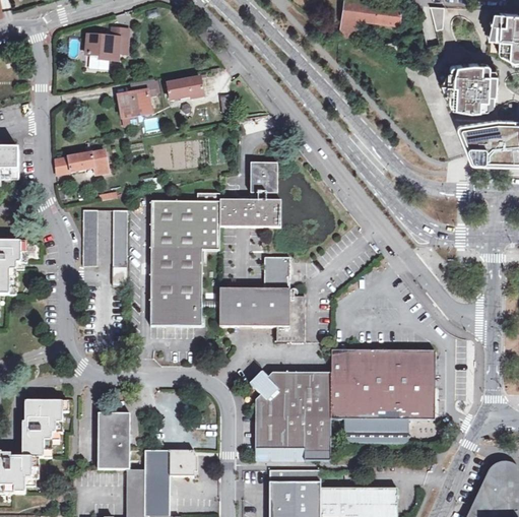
[(341,0),(339,14),(354,16),(396,21),(397,3),(378,0),(341,0)]
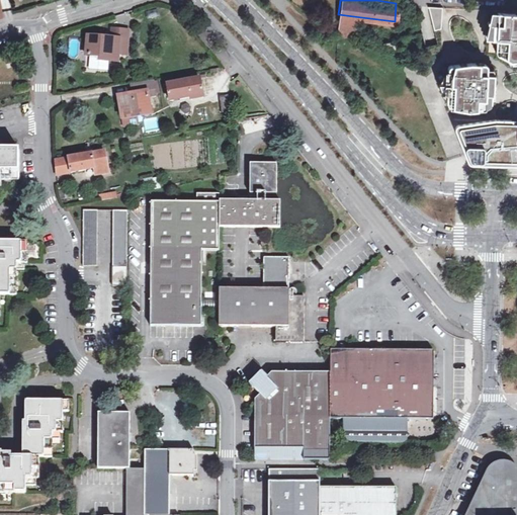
[(439,5),(426,4),(433,27),(440,26),(439,5)]
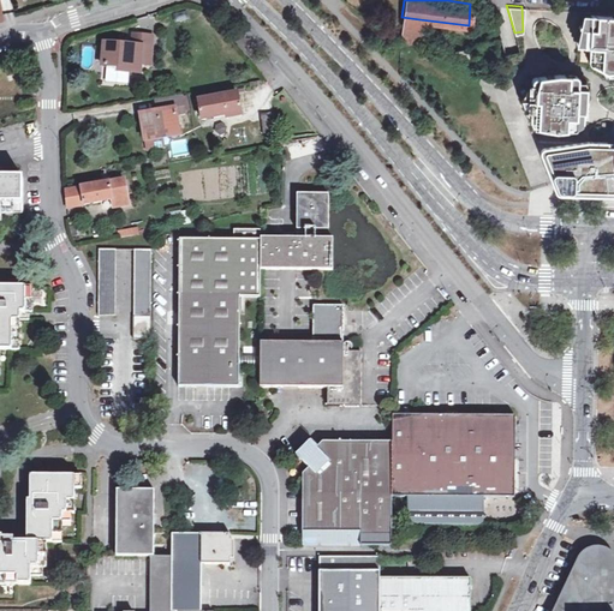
[(586,19),(582,19),(580,42),(586,43),(585,55),(585,57),(586,58),(588,59),(603,67),(613,66),(613,11),(588,11),(586,19)]
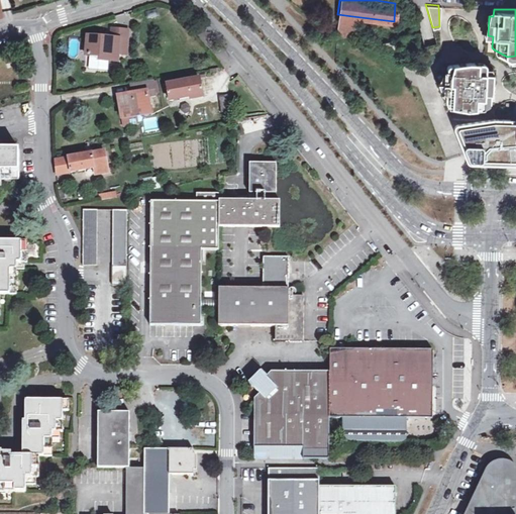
[(352,16),(337,14),(335,32),(350,34),(352,16)]
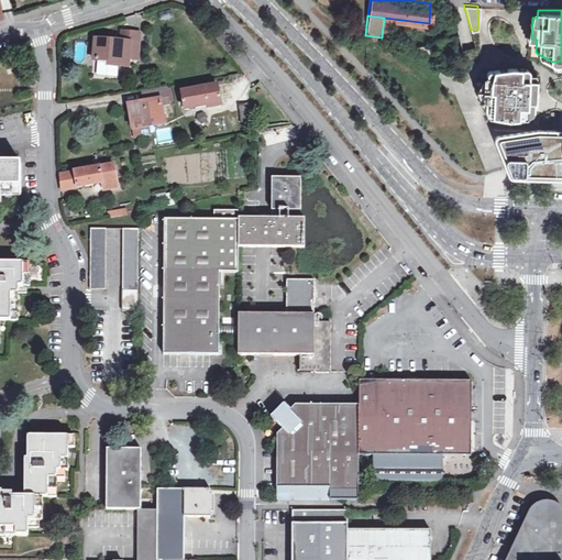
[(122,39),(98,36),(97,42),(94,42),(92,57),(107,58),(107,64),(127,66),(128,54),(136,55),(139,31),(123,30),(122,39)]
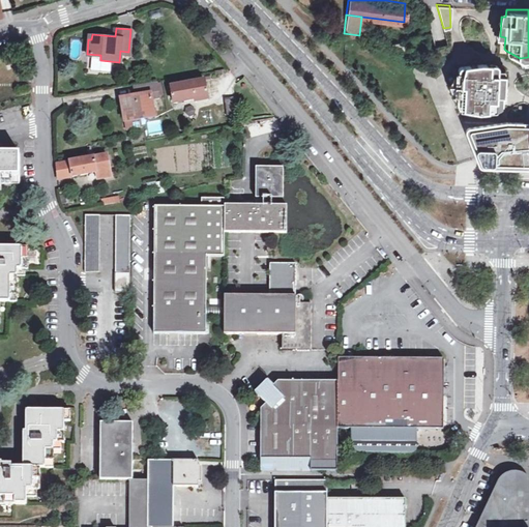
[(412,56),(412,52),(412,46),(400,42),(399,39),(390,41),(392,50),(412,56)]
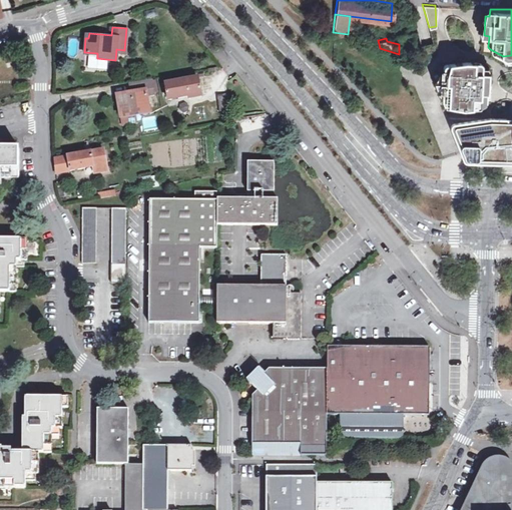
[(414,59),(404,56),(402,63),(412,66),(414,59)]
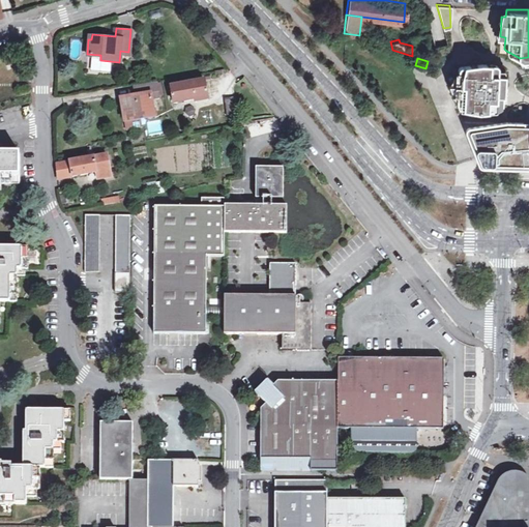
[(494,62),(480,61),(459,64),(458,64),(457,65),(457,66),(456,66),(451,85),(457,107),(477,110),(498,108),(502,105),(502,95),(503,85),(504,74),(496,72),(496,64),(496,63),(495,62),(494,62)]
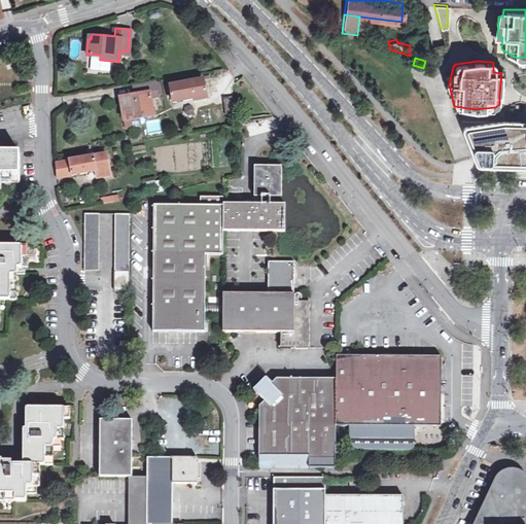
[(172,99),(193,95),(194,98),(206,96),(202,76),(169,82),(172,99)]
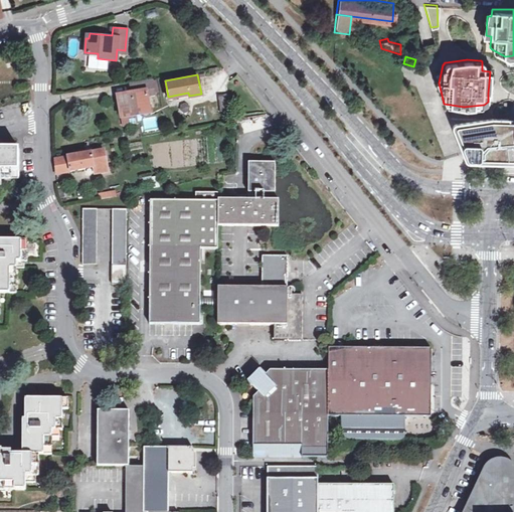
[(144,76),(127,79),(129,89),(131,89),(146,86),(144,76)]
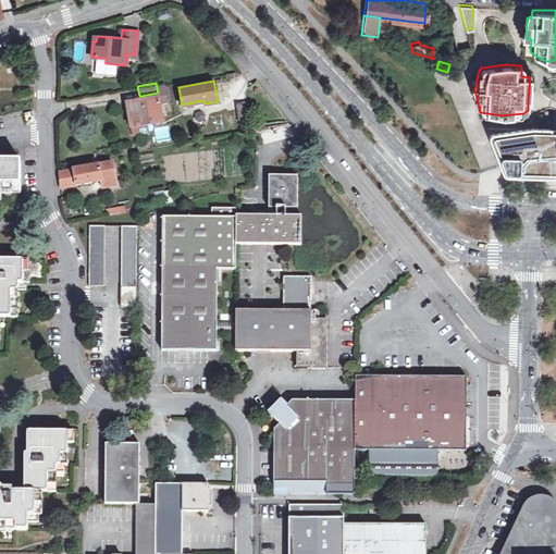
[(141,96),(139,96),(139,97),(126,100),(131,124),(161,119),(158,93),(141,96)]
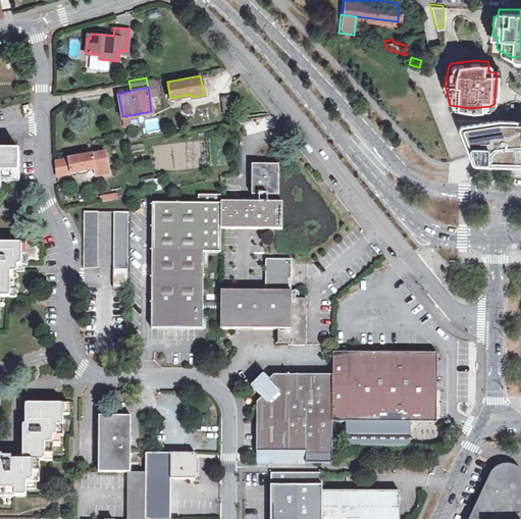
[(225,110),(233,108),(230,93),(222,95),(225,110)]
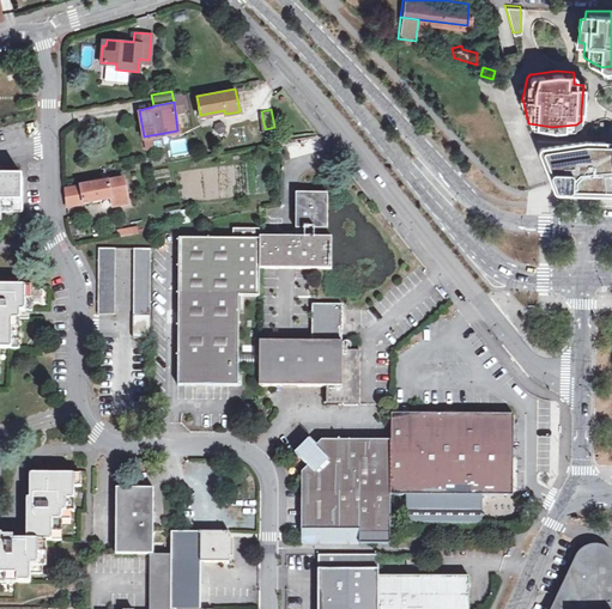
[(605,136),(585,136),(540,144),(539,145),(538,146),(538,147),(537,147),(537,148),(537,150),(550,181),(552,188),(553,188),(553,189),(555,189),(555,190),(556,190),(611,190),(611,139),(605,139),(605,136)]
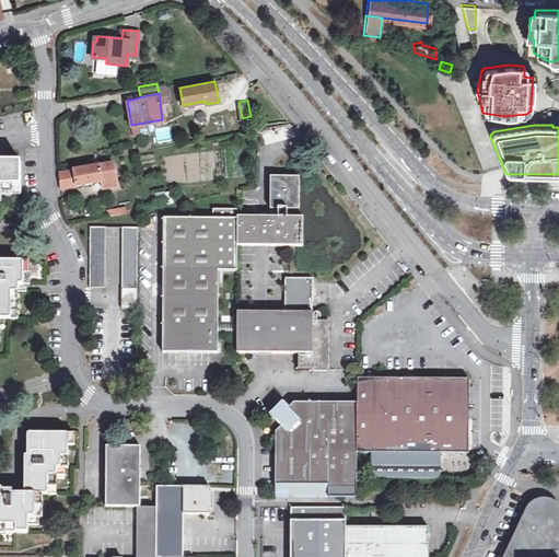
[(0,193),(19,193),(19,161),(0,160),(0,193)]
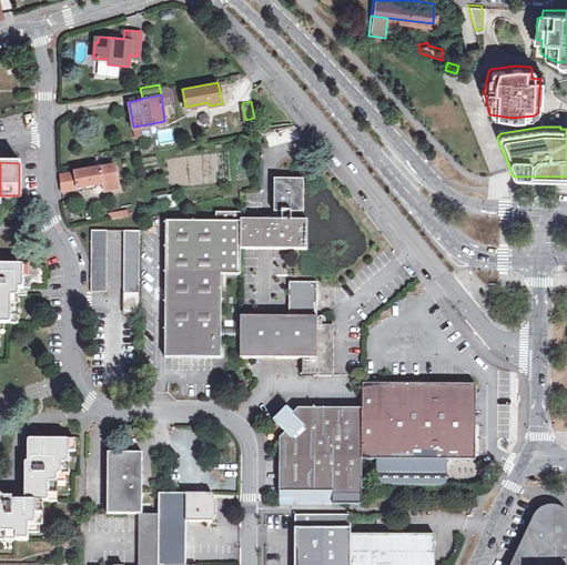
[(102,189),(113,187),(117,187),(113,162),(109,162),(99,164),(98,162),(93,163),(94,165),(59,172),(61,189),(101,181),(102,189)]
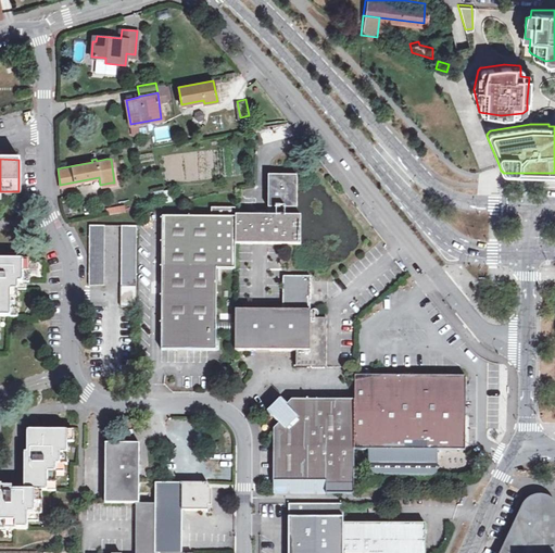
[(266,206),(274,206),(284,205),(294,205),(294,173),(266,173),(266,206)]
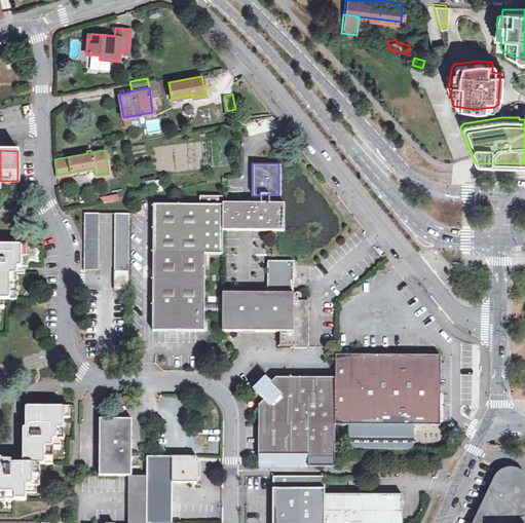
[(54,188),(57,197),(64,196),(62,186),(54,188)]
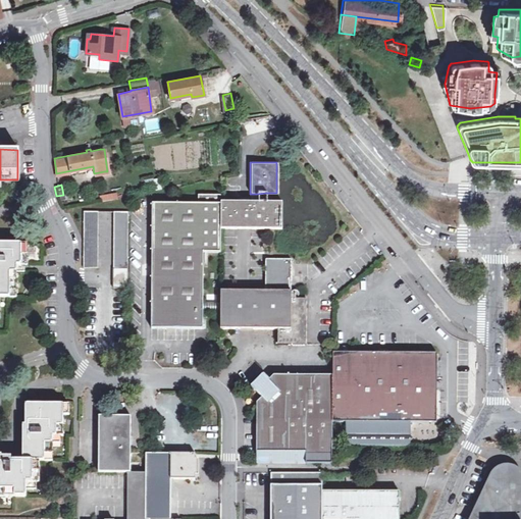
[(109,188),(95,191),(97,198),(116,194),(115,189),(109,190),(109,188)]
